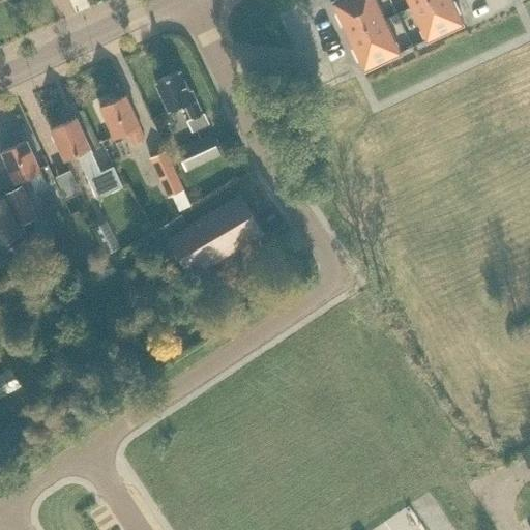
[(333,0),(330,2),(347,37),(385,20),(375,0),(333,0)]
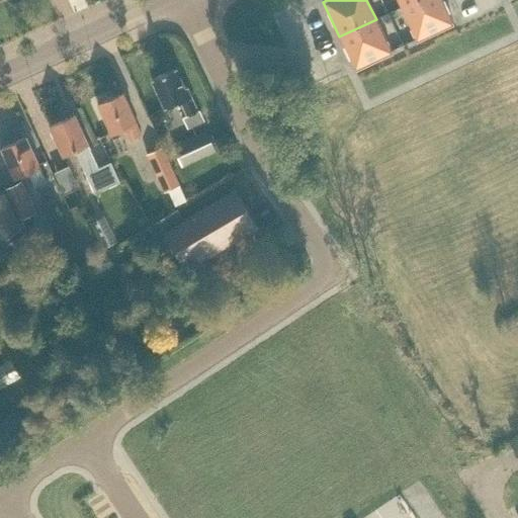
[(416,0),(400,8),(416,42),(453,25),(441,0),(416,0)]
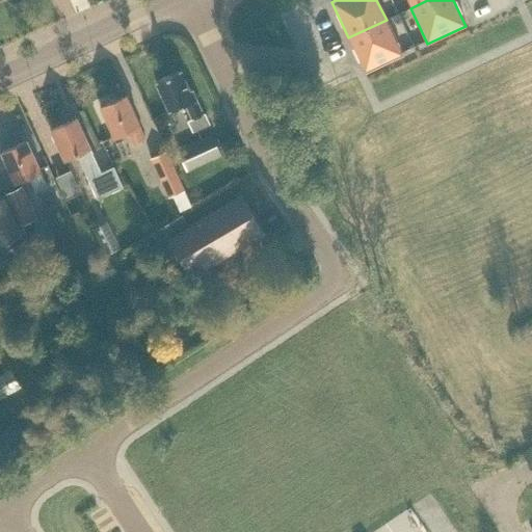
[(402,55),(387,20),(348,37),(365,73),(402,55)]
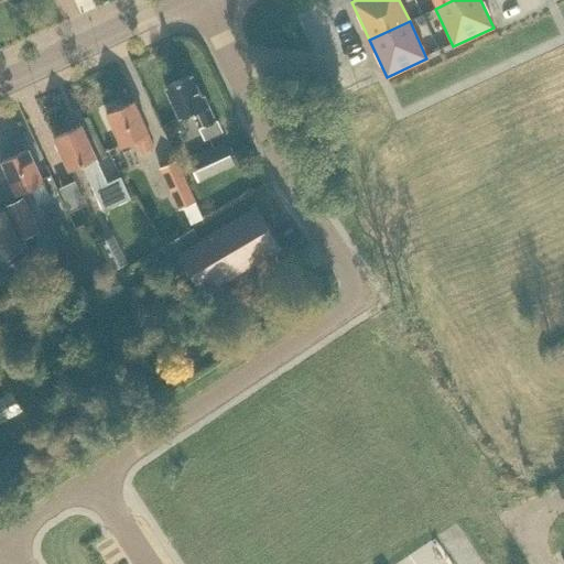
[(197,89),(191,74),(165,86),(166,89),(180,118),(197,110),(204,126),(198,128),(204,139),(223,131),(217,120),(215,120),(203,94),(201,96),(197,89)]
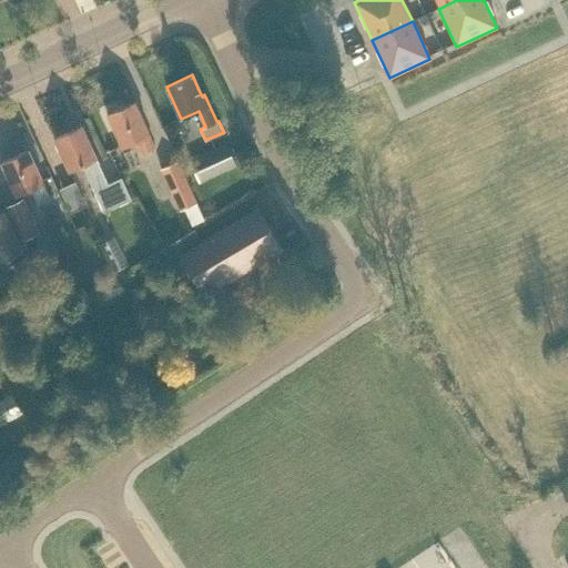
[(283,100),(285,121),(297,120),(294,99),(283,100)]
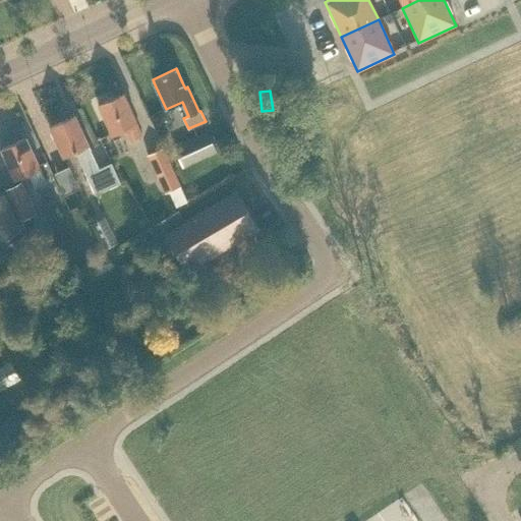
[(136,122),(123,93),(99,104),(112,133),(124,127),(130,139),(141,135),(136,122)]
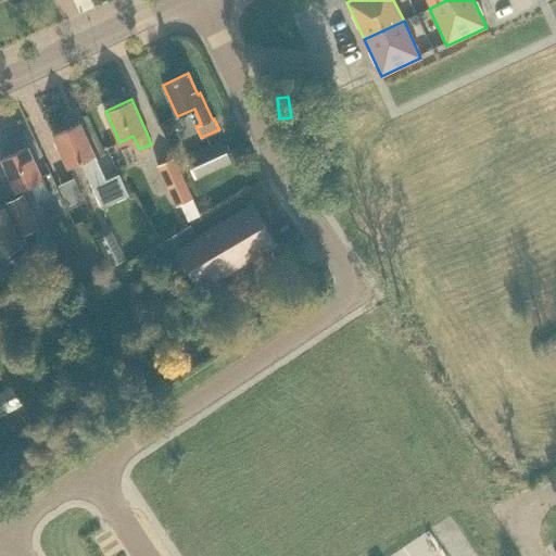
[(97,160),(80,123),(53,135),(67,166),(80,160),(101,206),(128,194),(118,173),(104,179),(97,160)]
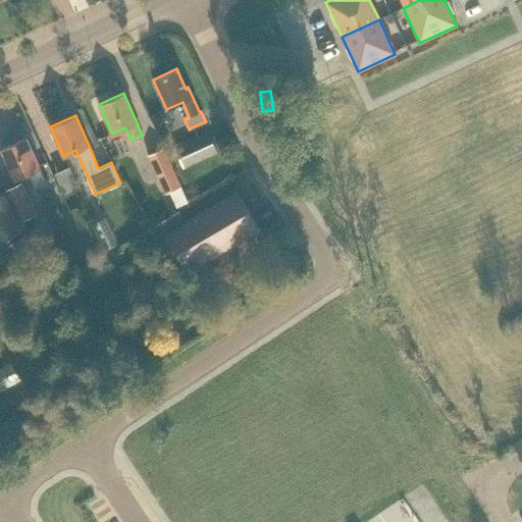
[(217,151),(208,133),(174,148),(184,167),(217,151)]
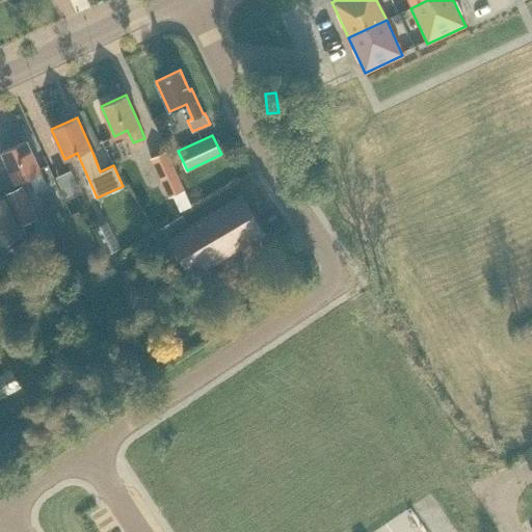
[(35,191),(47,186),(40,169),(41,169),(27,140),(1,152),(15,182),(28,176),(35,191)]
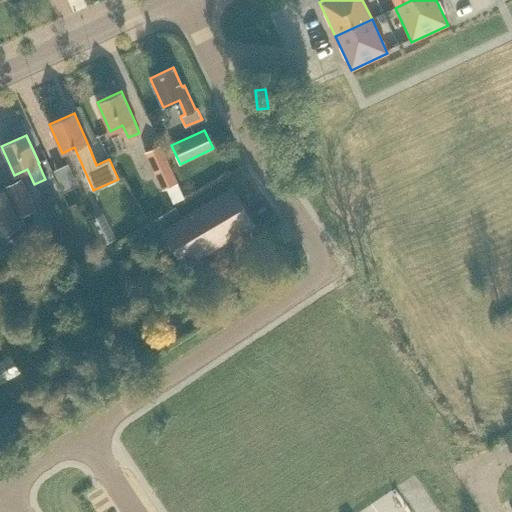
[(144,154),(156,178),(162,190),(178,183),(160,146),(158,147),(144,154)]
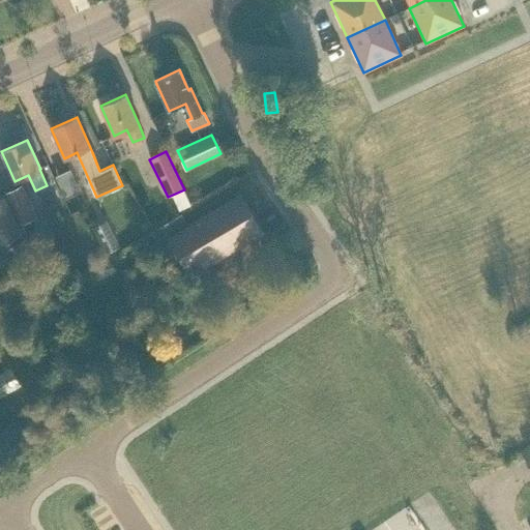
[(37,218),(22,185),(6,193),(22,225),(37,218)]
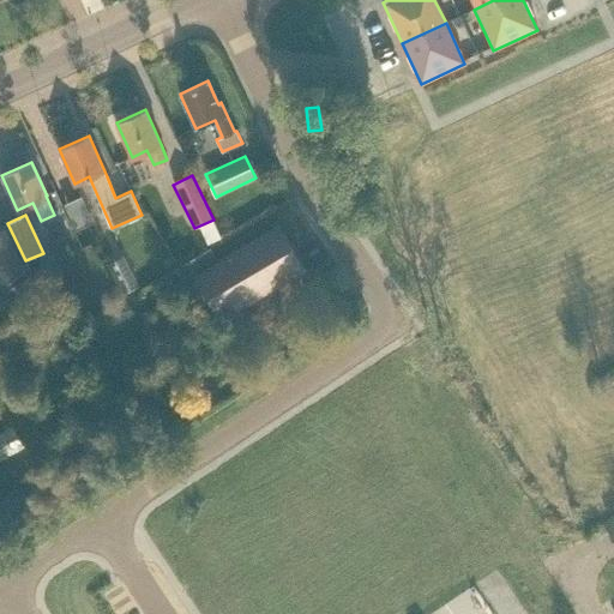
[(211,248),(188,262),(174,270),(190,296),(202,289),(220,320),(305,270),(305,268),(278,224),(217,260),(211,248)]
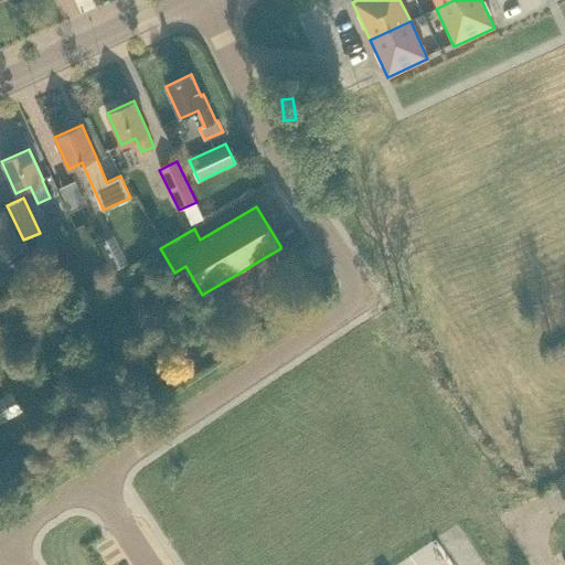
[(0,256),(1,259),(23,249),(4,209),(0,211),(0,256)]
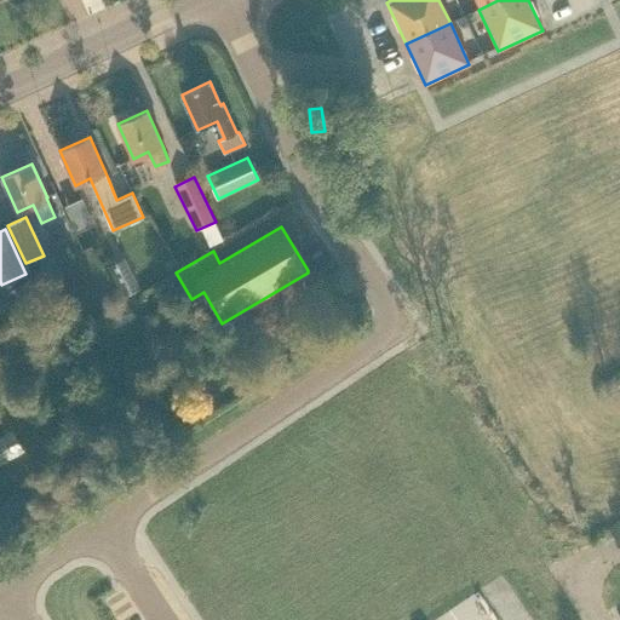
[(34,280),(23,285),(24,288),(27,294),(39,290),(34,280)]
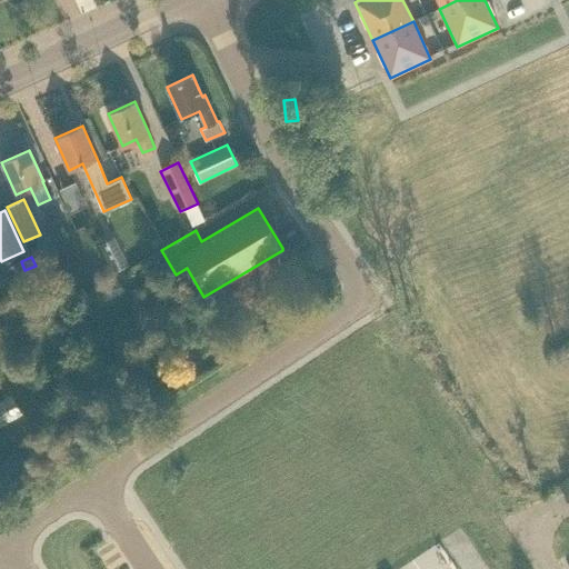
[(60,286),(67,297),(76,291),(69,280),(60,286)]
